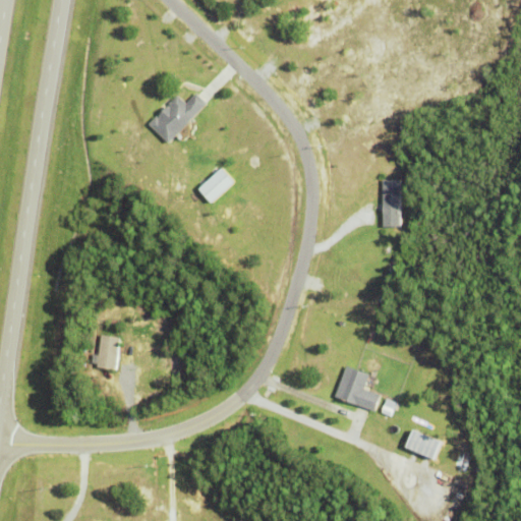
[(169,141),(151,122),(178,94),(186,102),(196,92),(207,103),(169,141)]
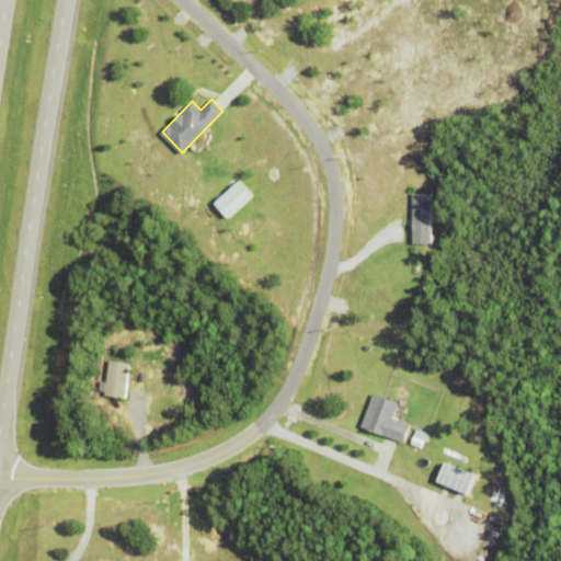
[(245,196),(232,181),(208,204),(221,218),(245,196)]
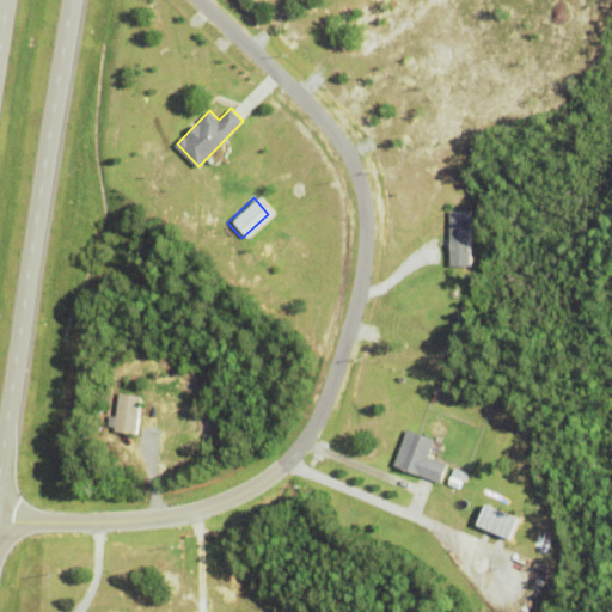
[(450,210),(470,210),(471,265),(451,265),(450,210)]
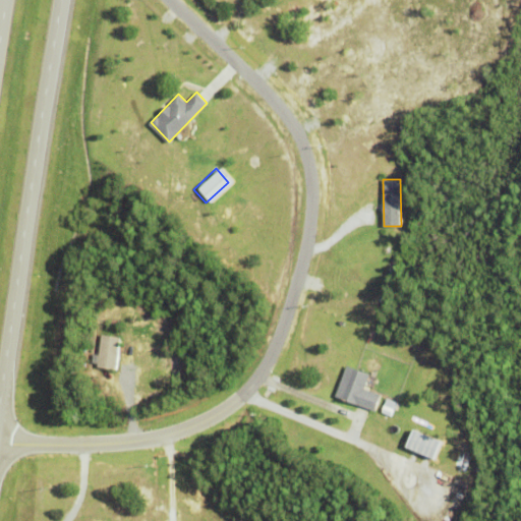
[(98,366),(102,334),(121,337),(117,369),(98,366)]
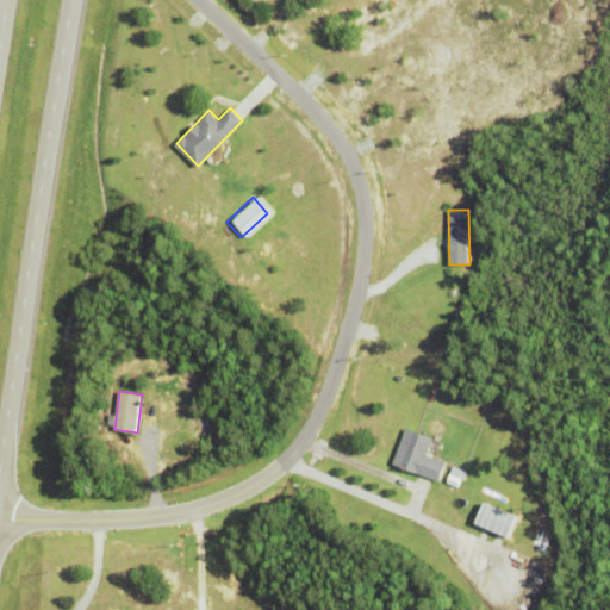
[(392,462),(406,428),(433,439),(425,455),(446,462),(439,481),(392,462)]
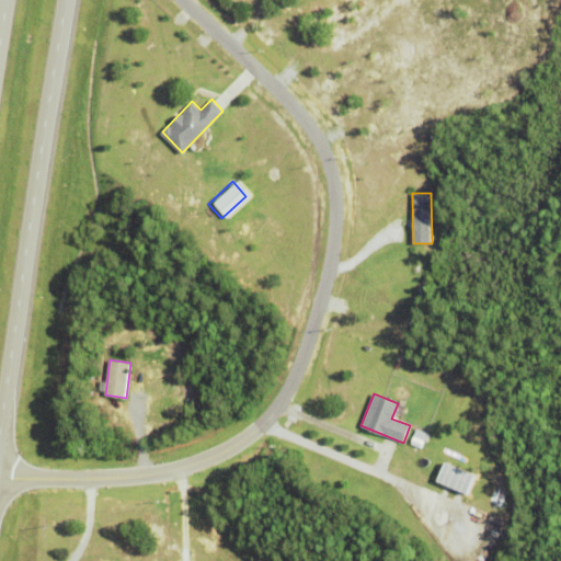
[(410,444),(416,430),(425,433),(420,448),(410,444)]
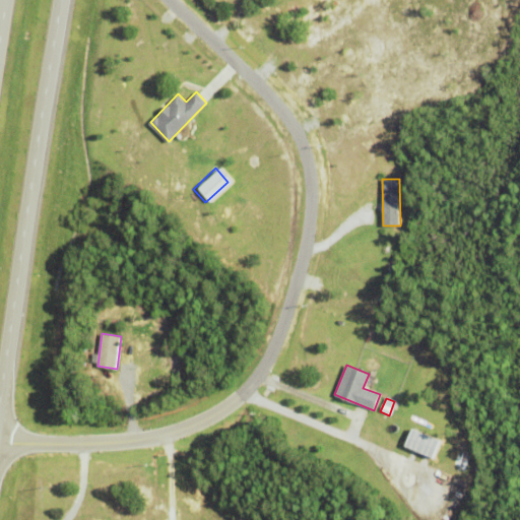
[(427,458),(434,441),(405,429),(398,447),(427,458)]
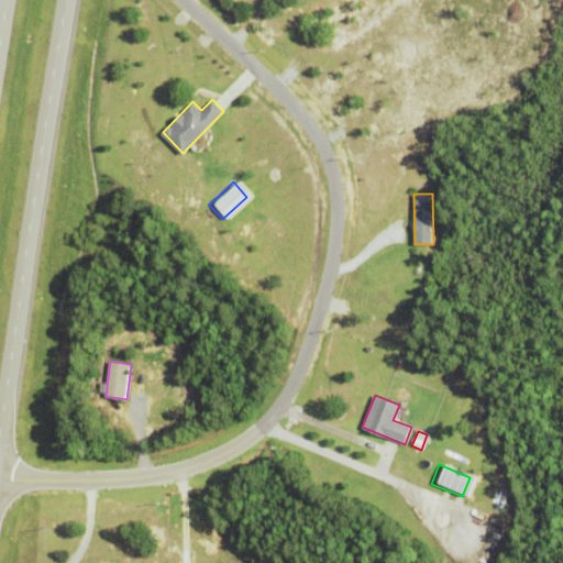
All buildings are outlined.
